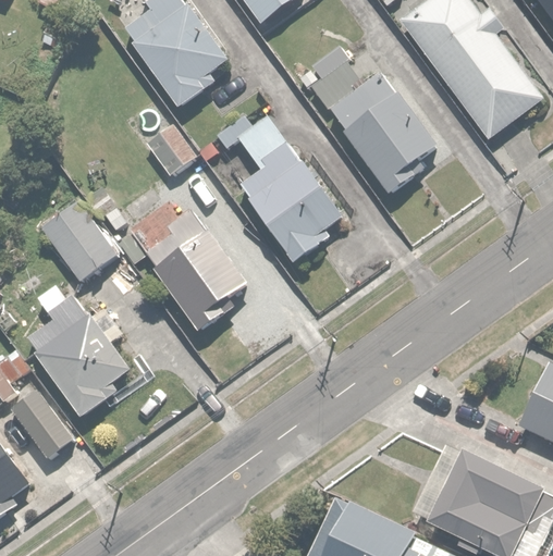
[(228,59),(185,0),(146,0),(143,2),(148,9),(120,28),(176,108),(219,78),(212,69),(228,59)]
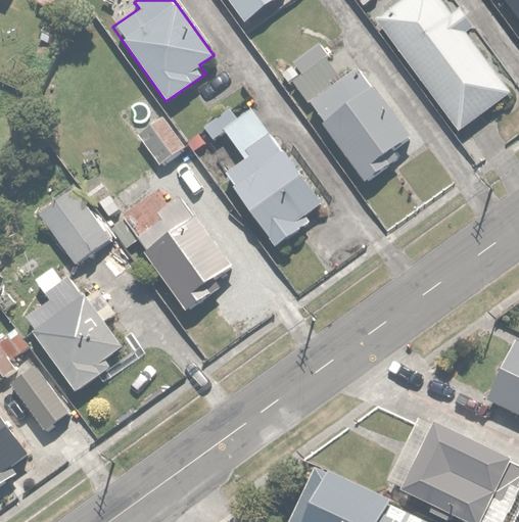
[(227,0),(240,18),(267,0),(227,0)]
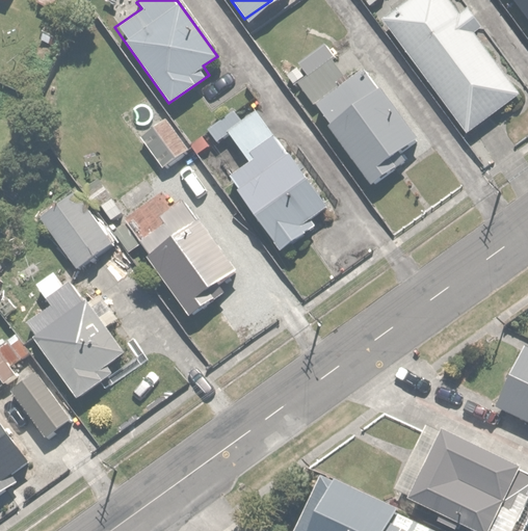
[(403,0),(380,17),(466,132),(524,88),(479,29),(485,24),(472,5),(465,10),(457,0),(403,0)]
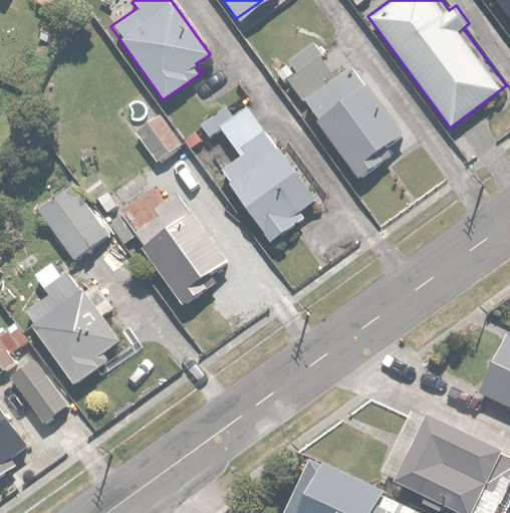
[(497,0),(509,17),(509,0),(497,0)]
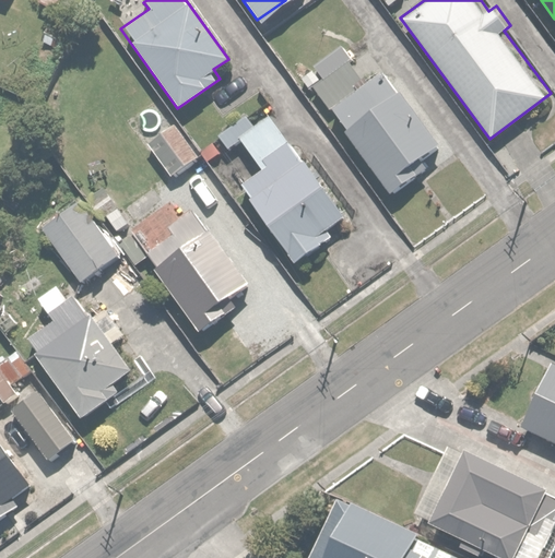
[(361,31),(300,76),(390,194),(450,149),(389,69),(369,84),(359,72),(380,56),(361,31)]
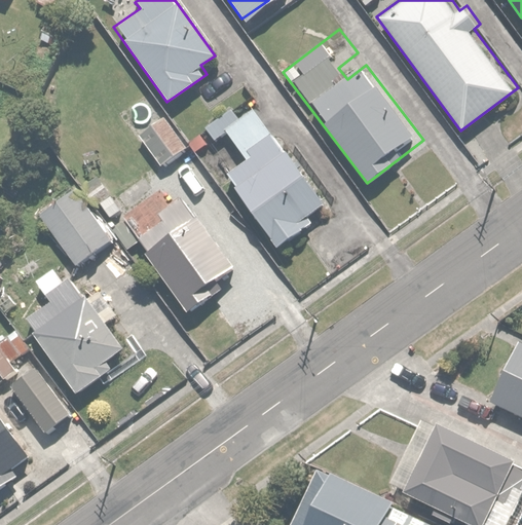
[(243,96),(203,125),(182,141),(215,184),(223,176),(276,249),(319,217),(315,213),(339,195),(295,137),(282,147),(252,108),(243,96)]
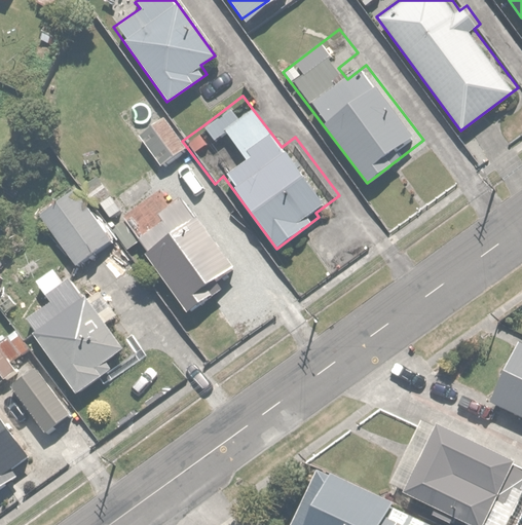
[(161,114),(133,135),(152,163),(182,142),(161,114)]
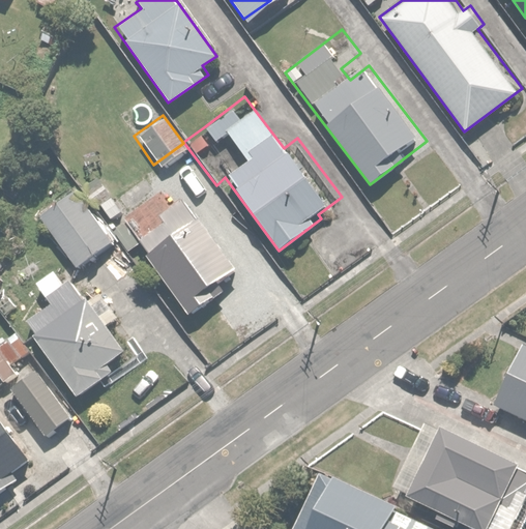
[(110,240),(74,192),(38,217),(75,266),(110,240)]
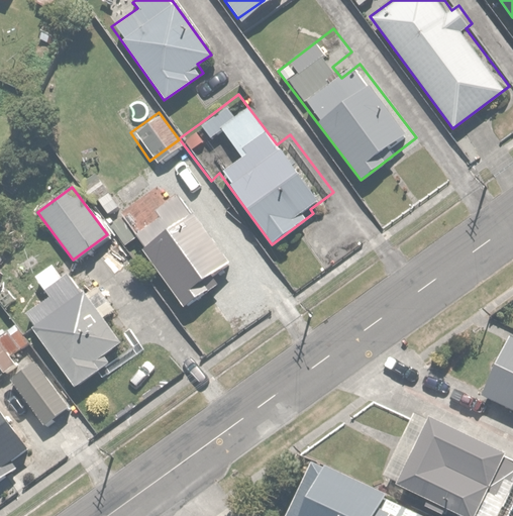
[(182,192),(166,203),(155,187),(119,214),(183,305),(235,269),(182,192)]
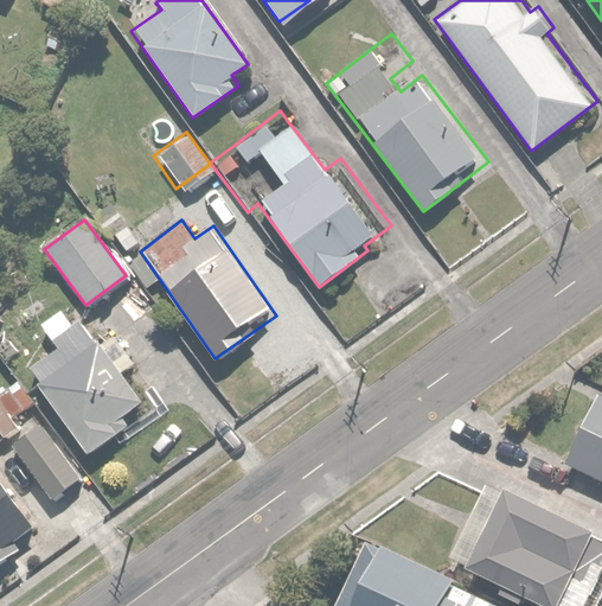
[(141,408),(77,323),(64,306),(42,324),(59,348),(26,374),(84,451),(141,408)]
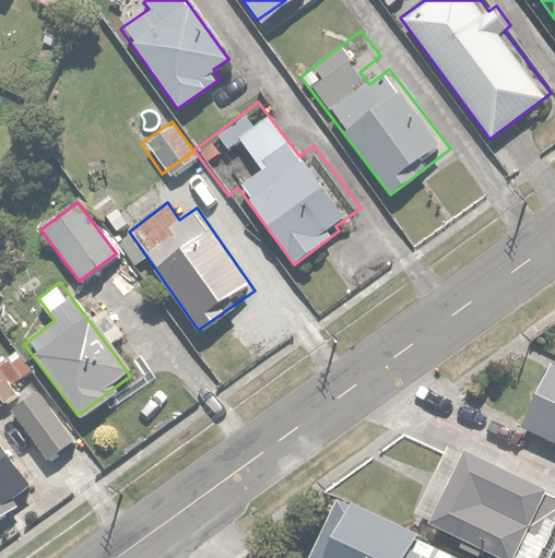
[(19,348),(0,361),(0,399),(3,403),(23,389),(19,382),(35,371),(19,348)]
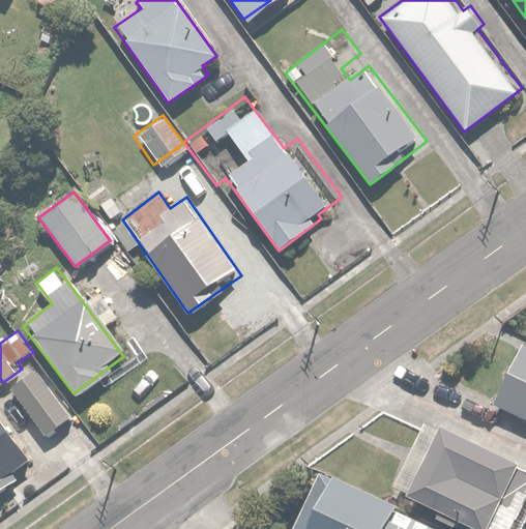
[(525,344),(524,343),(495,407),(525,419),(525,344)]
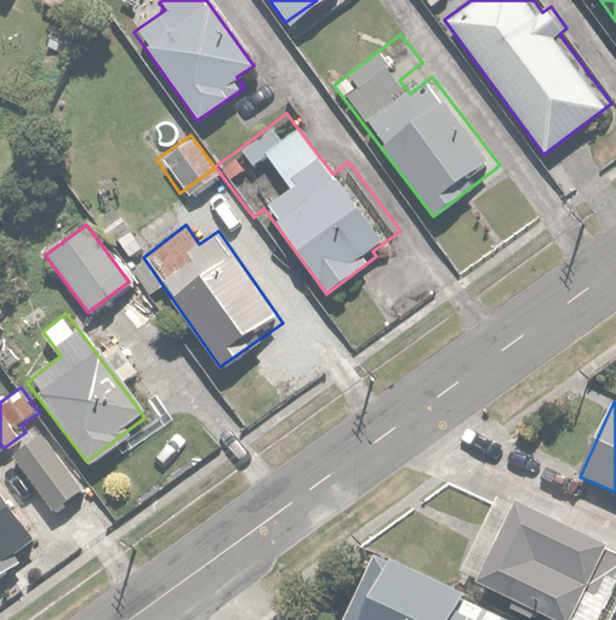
[(83,485),(41,432),(11,455),(52,510),(83,485)]
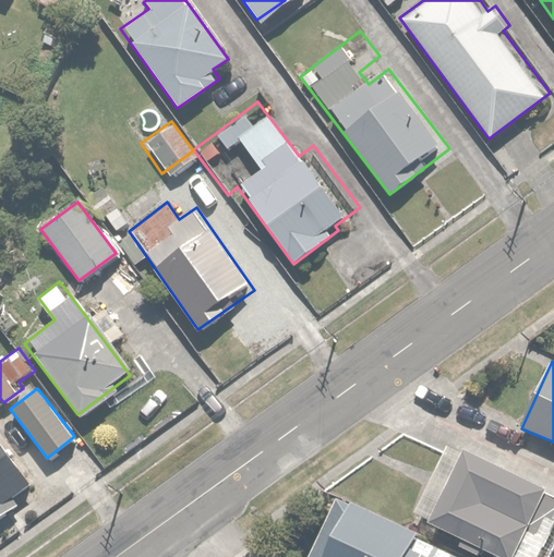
[(0,518),(14,509),(9,501),(32,486),(0,438),(0,518)]
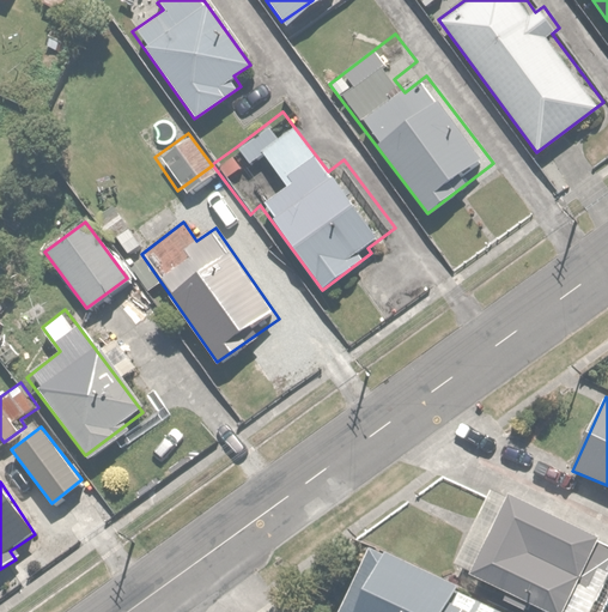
[(591,611),(607,580),(607,540),(499,486),(458,569),(545,611),(591,611)]
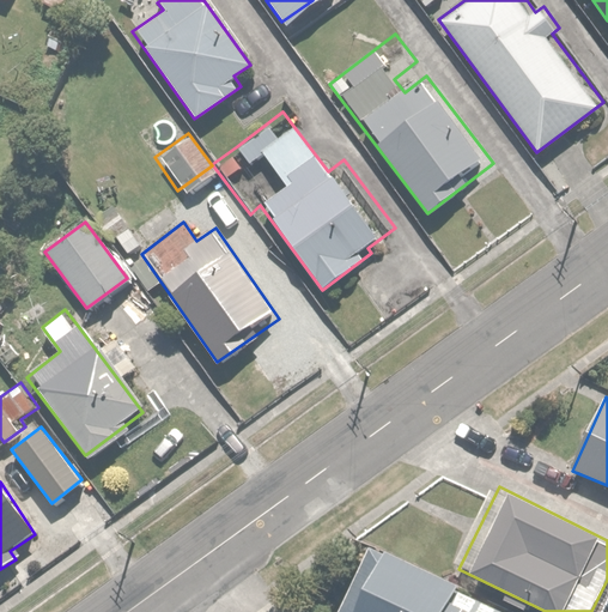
[(511,611),(372,543),(335,611),(511,611)]
